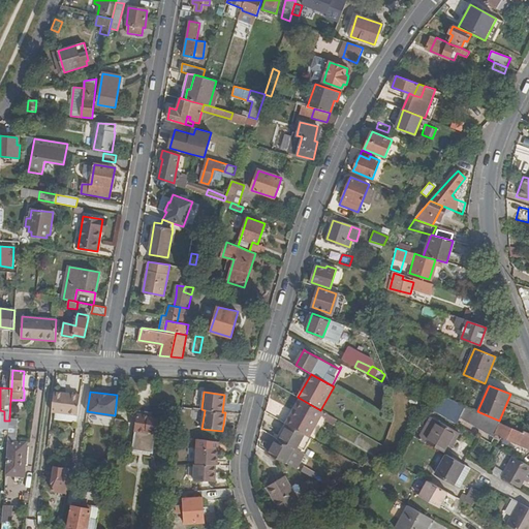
[(54,394),(51,413),(78,417),(81,398),(54,394)]
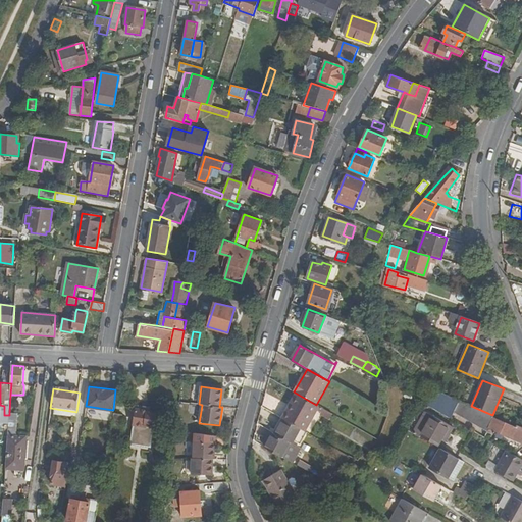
[(434,389),(427,405),(451,418),(454,412),(487,432),(489,427),(493,419),(494,416),(492,415),(471,406),(459,401),(434,389)]
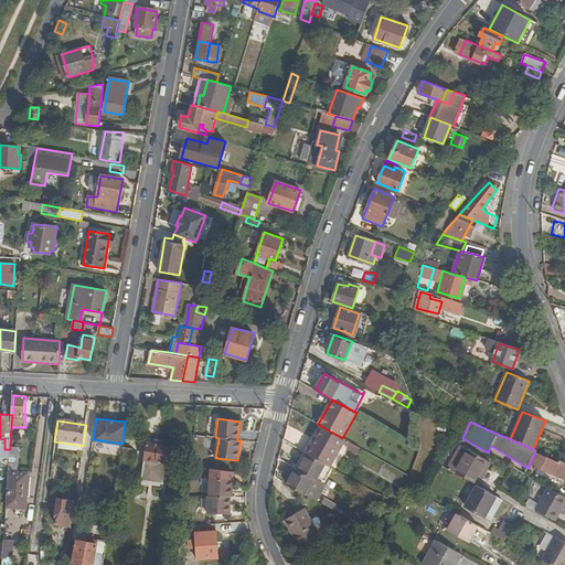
[(329,467),(345,439),(342,438),(321,426),(316,435),(305,452),(307,454),(326,465),(329,467)]
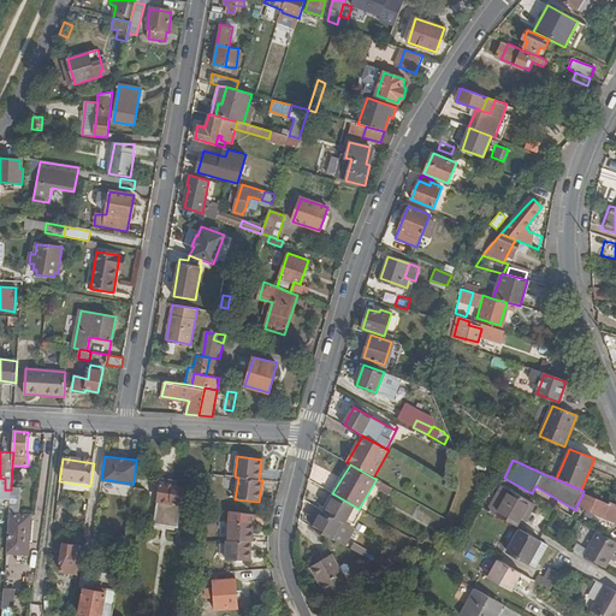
[(341,472),(330,492),(332,493),(344,474),(341,472)]
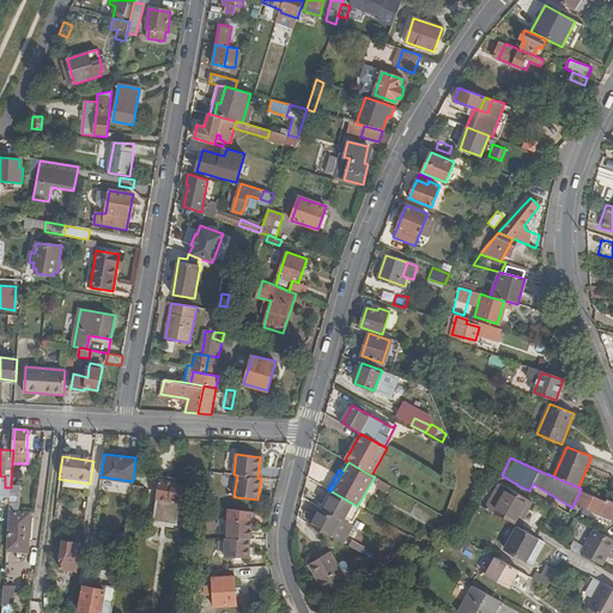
[(153,522),(177,526),(183,486),(177,485),(177,483),(174,483),(175,478),(163,477),(162,480),(159,479),(153,522)]
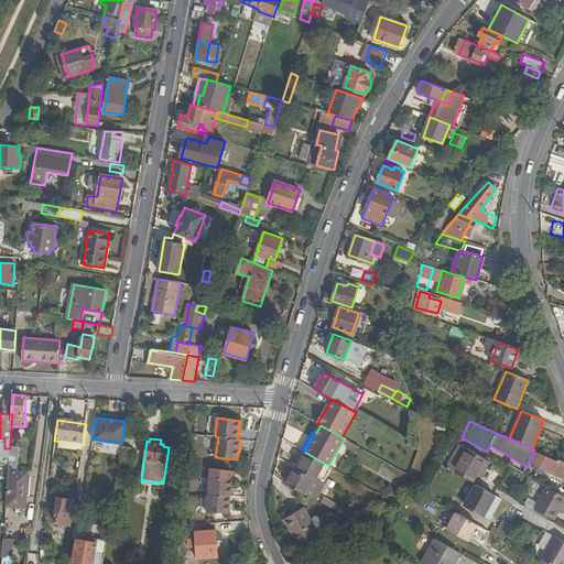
[(20,446),(10,446),(10,448),(8,470),(18,470),(20,446)]
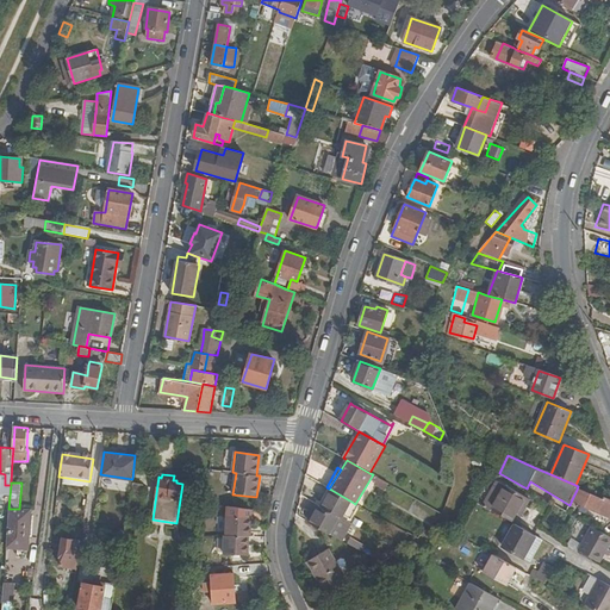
[(504,486),(498,484),(491,496),(498,499),(504,486)]
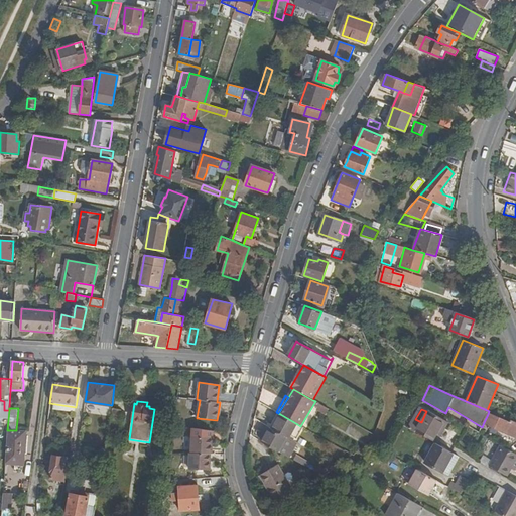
[(421,422),(415,432),(432,442),(436,435),(444,421),(426,411),(421,422)]
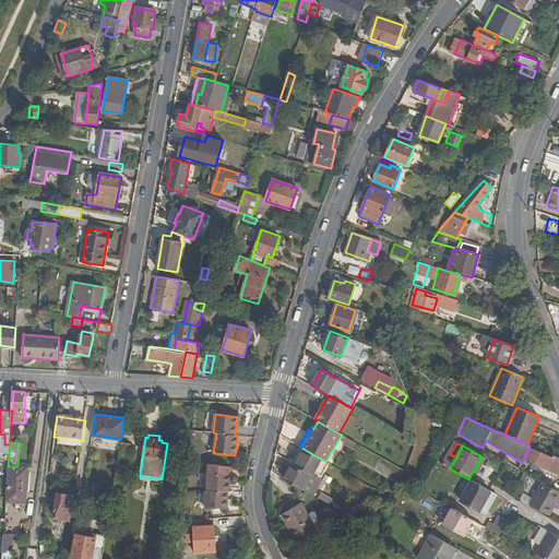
[(283,478),(302,489),(310,474),(313,475),(322,460),(304,449),(294,465),(293,463),(283,478)]
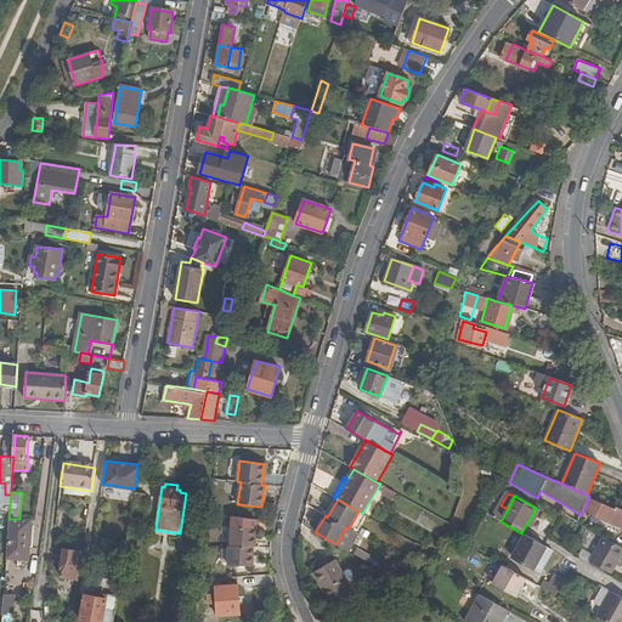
[(621,527),(621,522),(621,509),(616,507),(615,510),(588,499),(583,509),(621,527)]
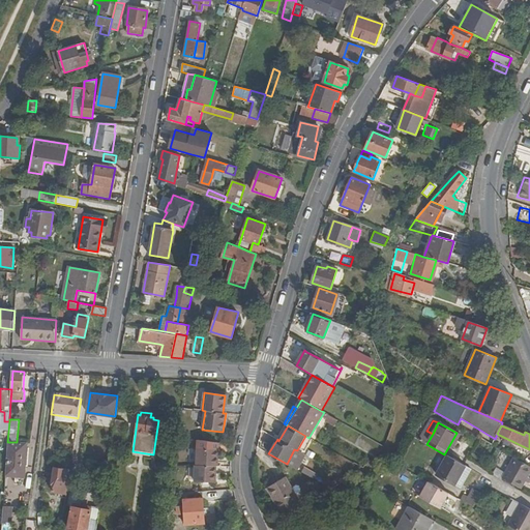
[(427,431),(421,441),(427,444),(433,434),(427,431)]
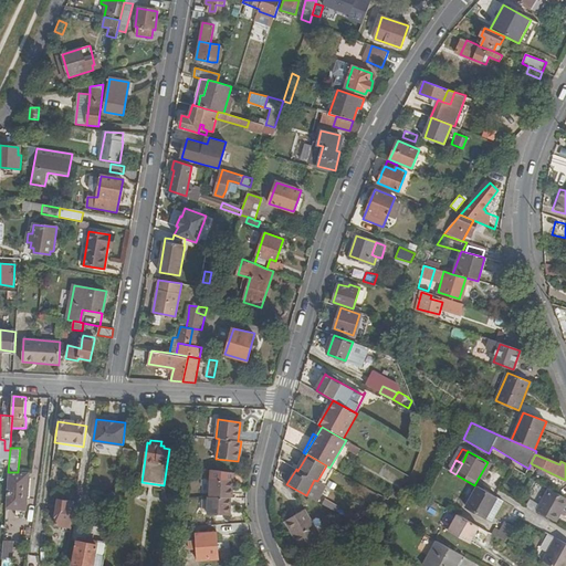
[(488,462),(479,478),(482,480),(491,464),(488,462)]
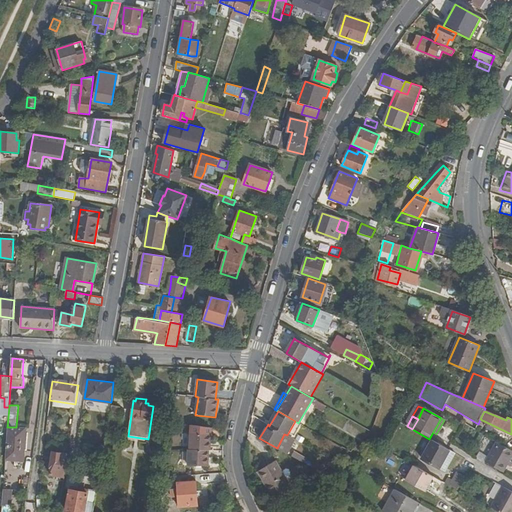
[(285,453),(293,438),(301,424),(298,423),(295,421),(287,435),(284,434),(277,448),(285,453)]
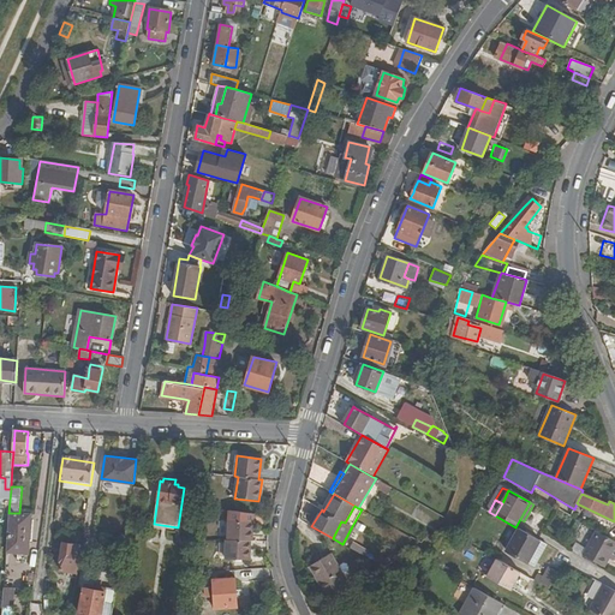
[(318,508),(309,525),(311,526),(322,509),(318,508)]
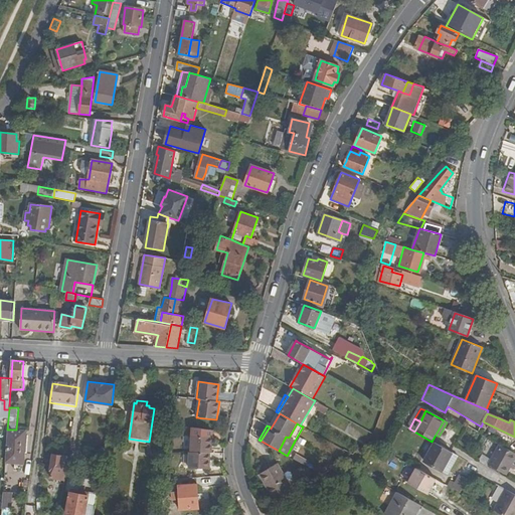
[(5,463),(24,464),(26,432),(7,431),(5,463)]
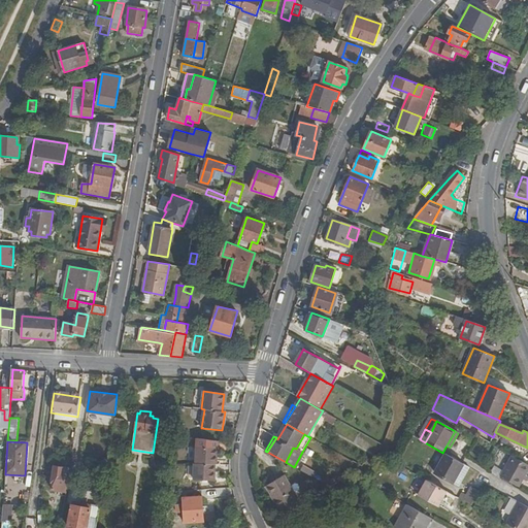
[(194,480),(215,482),(216,465),(217,465),(217,448),(197,447),(196,463),(195,463),(194,480)]
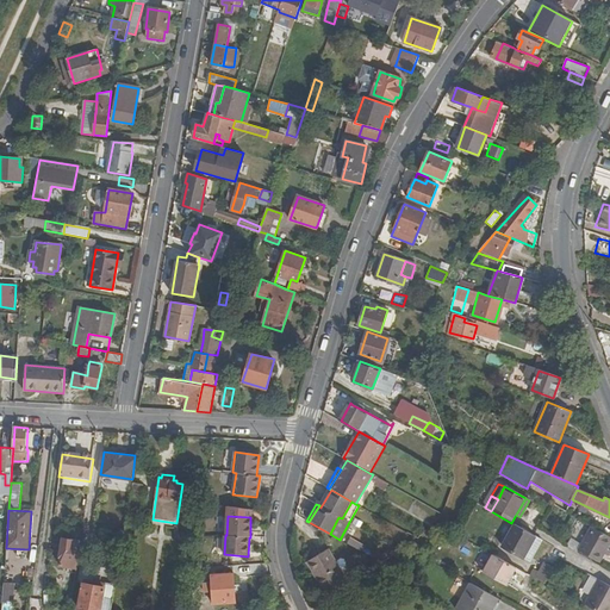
[(523,559),(535,536),(514,524),(502,547),(523,559)]
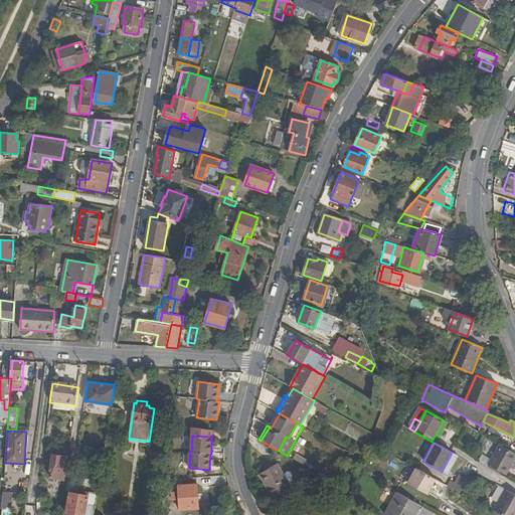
[(514,457),(514,454),(499,445),(488,464),(506,474),(514,457)]
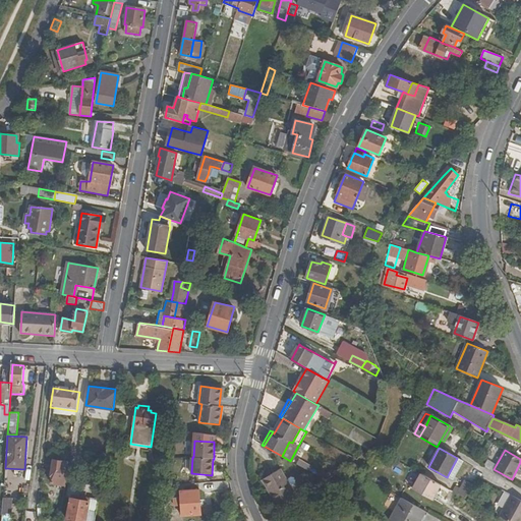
[(52,483),(65,484),(68,462),(53,460),(51,475),(53,475),(52,483)]
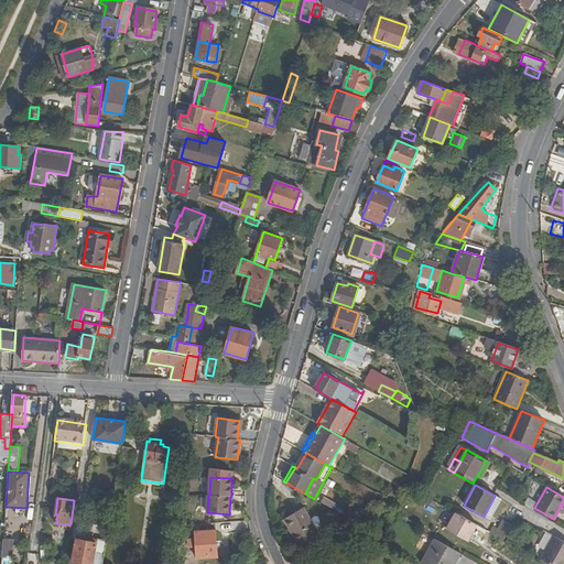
[(300,544),(305,541),(313,537),(320,533),(303,508),(284,519),(300,544)]
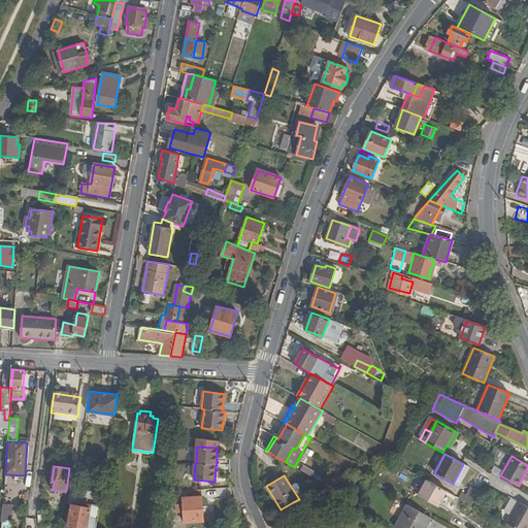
[(446,492),(426,481),(419,495),(438,506),(446,492)]
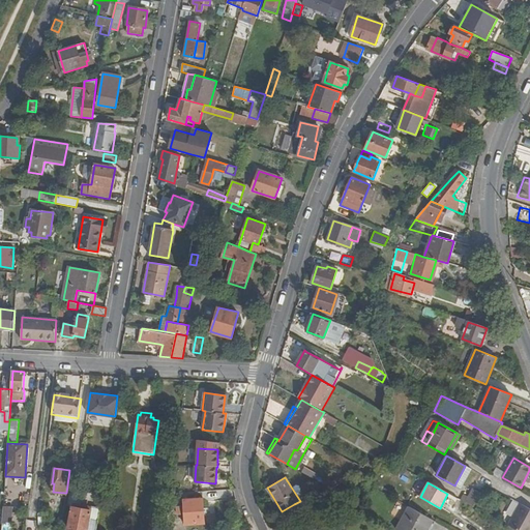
[(465,503),(474,508),(481,495),(472,489),(467,498),(465,503)]
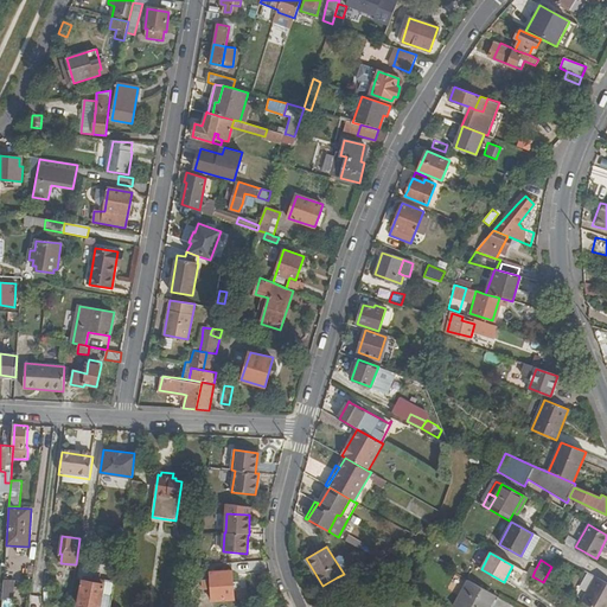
[(212,601),(235,600),(234,570),(210,573),(211,580),(203,581),(203,592),(212,590),(212,601)]
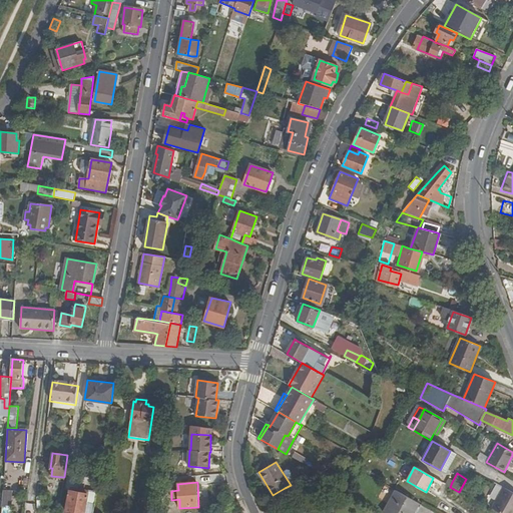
[(0,495),(0,501),(10,502),(10,489),(0,489),(0,495)]
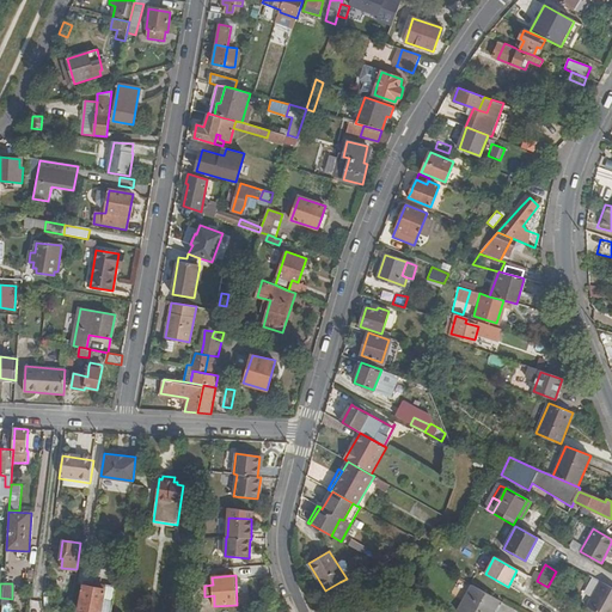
[(111,611),(116,587),(105,585),(105,589),(83,586),(79,610),(90,611),(111,611)]
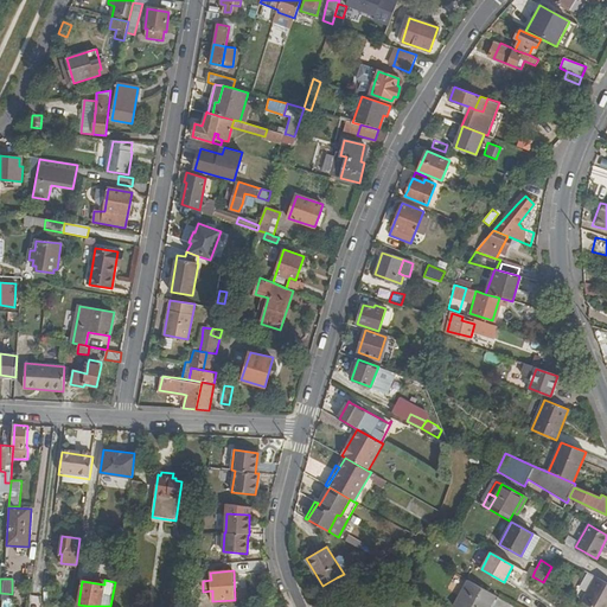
[(490,606),(496,596),(467,580),(454,606),(455,606),(490,606)]
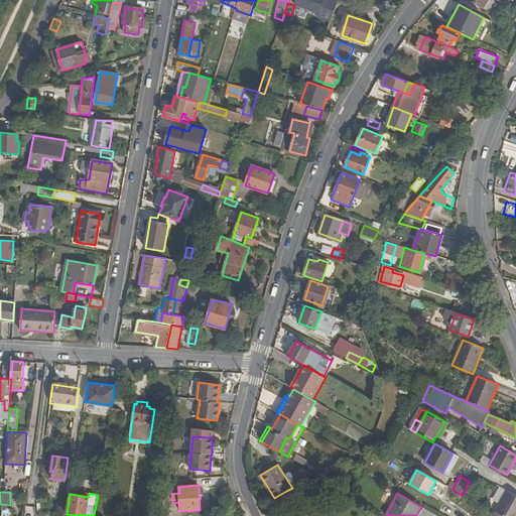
[(496,514),(499,515),(515,515),(515,497),(507,493),(496,514)]
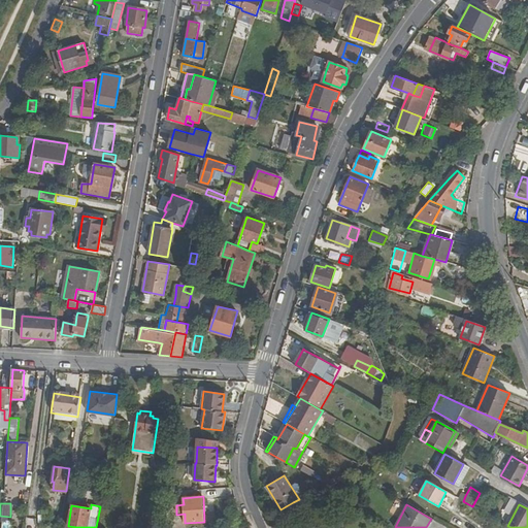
[(174,506),(167,505),(163,527),(171,527),(174,506)]
